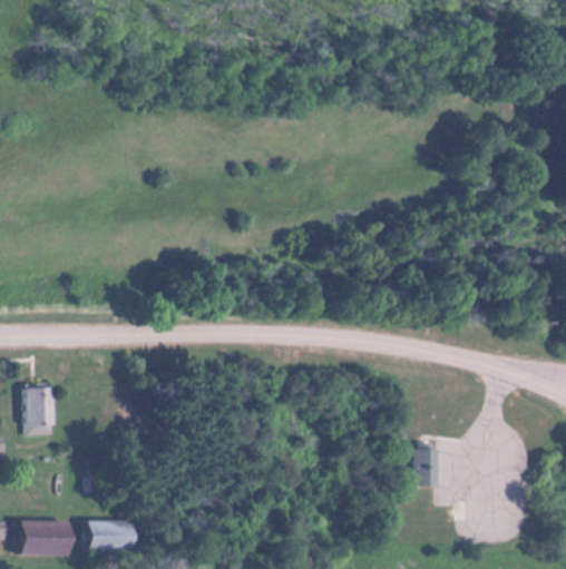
[(27,435),(55,435),(55,385),(27,385),(27,435)]
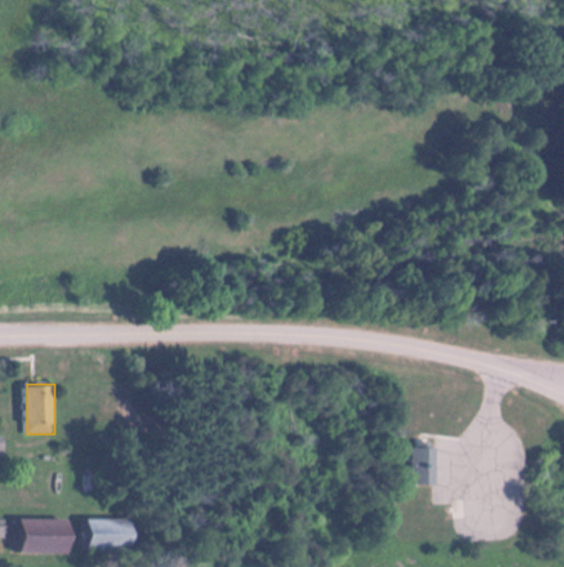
[(148,431),(148,415),(131,415),(131,385),(90,385),(90,407),(109,407),(109,431),(148,431)]
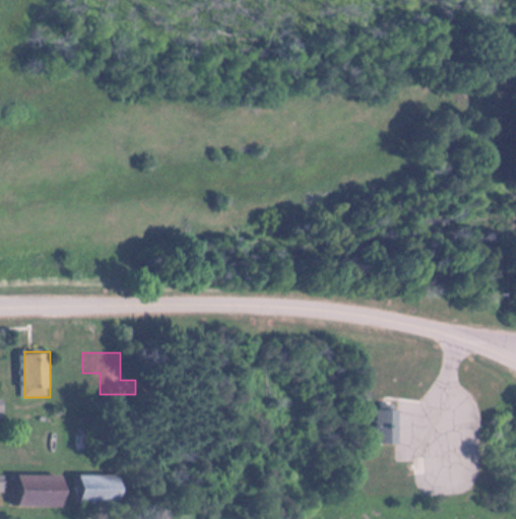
[(378,443),(400,443),(401,408),(379,408),(378,443)]
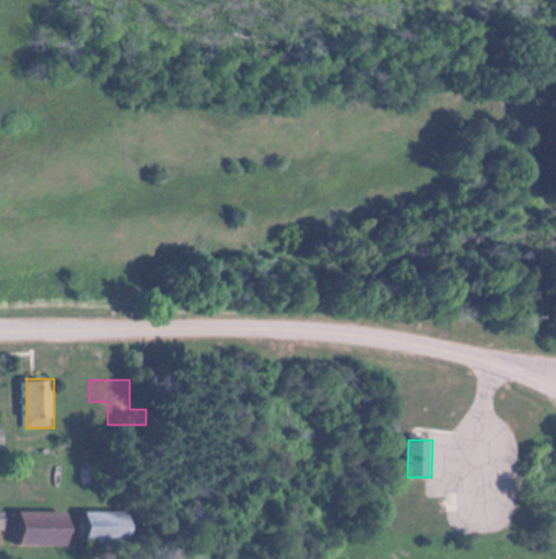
[(69,545),(69,511),(21,511),(21,545),(69,545)]
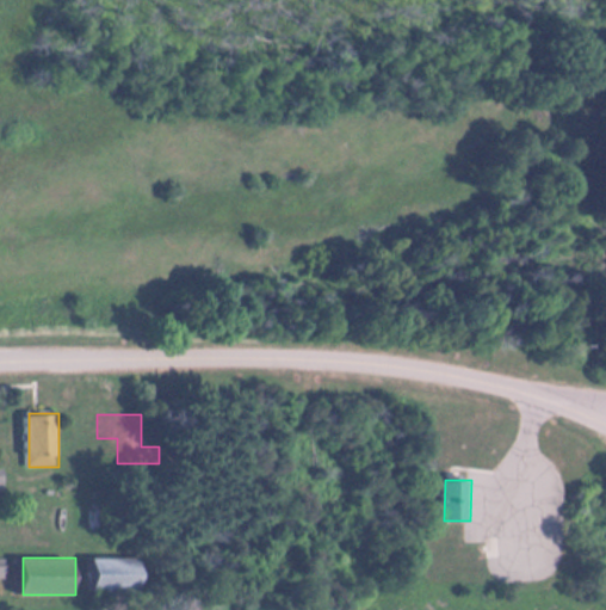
[(94,558),(94,590),(142,590),(142,558),(94,558)]
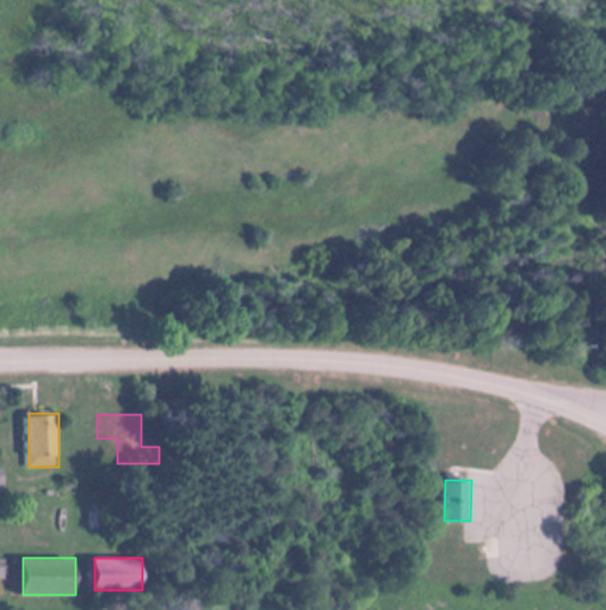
[(0,579),(10,579),(10,560),(0,560),(0,579)]
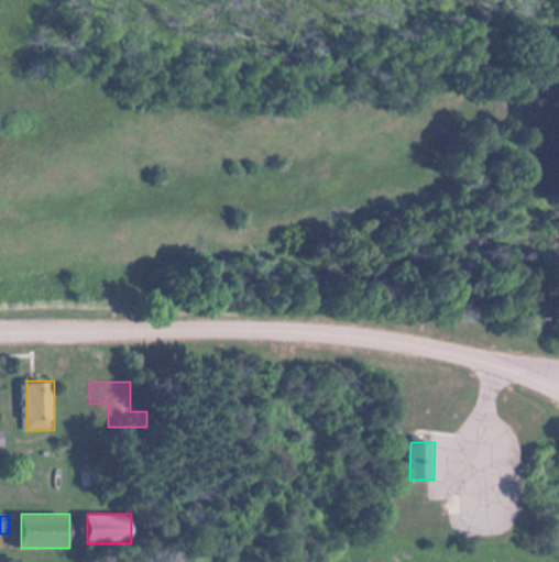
All buildings are outlined.
